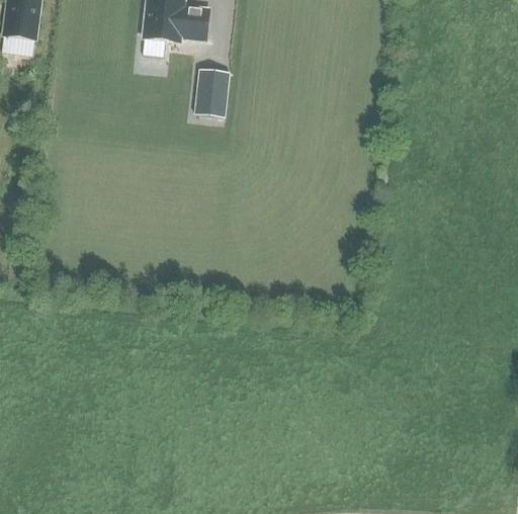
[(7,0),(3,35),(4,35),(34,39),(36,39),(41,0),(7,0)]
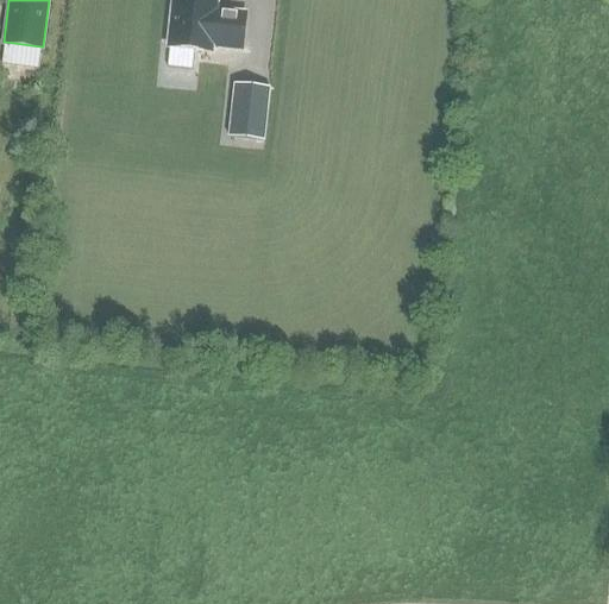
[(174,0),(170,44),(193,46),(209,49),(211,42),(242,44),(245,12),(214,8),(215,0),(174,0)]
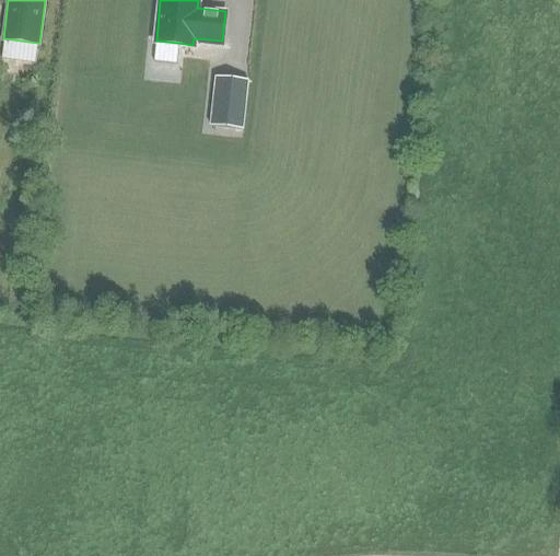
[(4,38),(2,56),(35,60),(37,43),(4,38)]
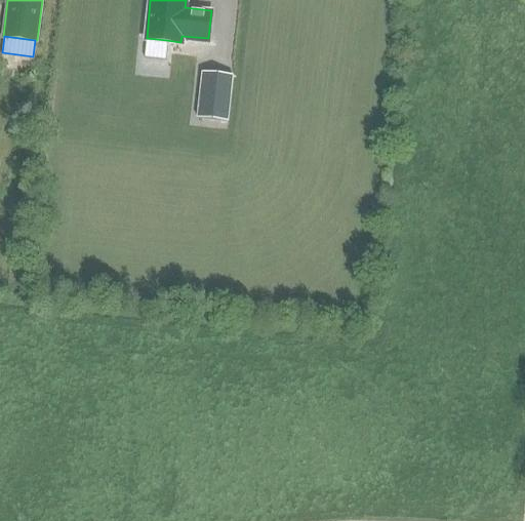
[(147,38),(145,54),(165,56),(166,40),(147,38)]
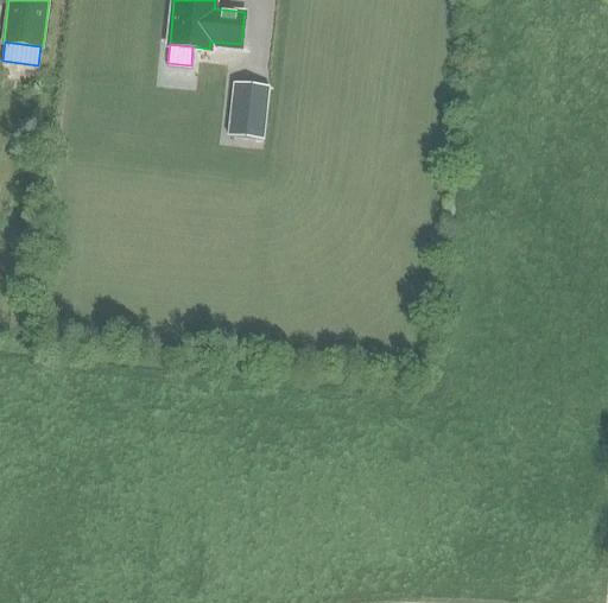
[(232,82),(227,133),(264,137),(268,86),(232,82)]
